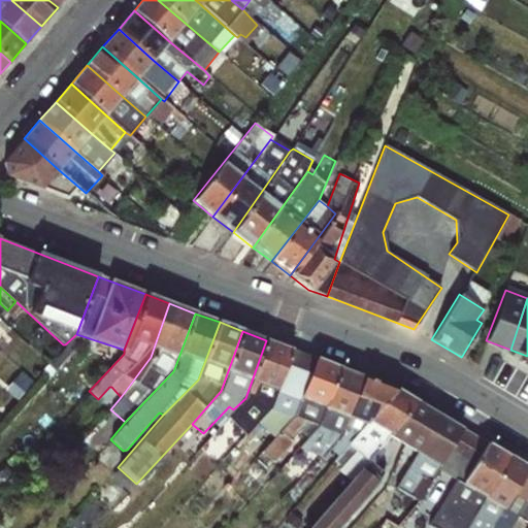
[(292,350),(266,340),(245,398),(233,409),(227,419),(244,434),(258,424),(274,408),(292,350)]
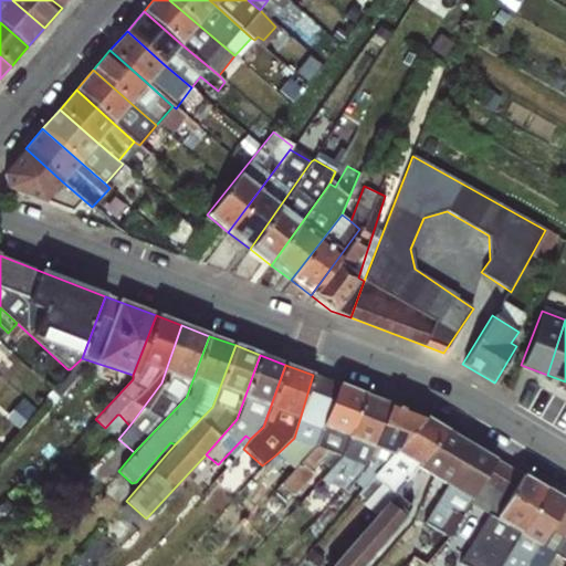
[(338,385),(313,375),(294,438),(276,454),(292,468),(316,448),(338,385)]
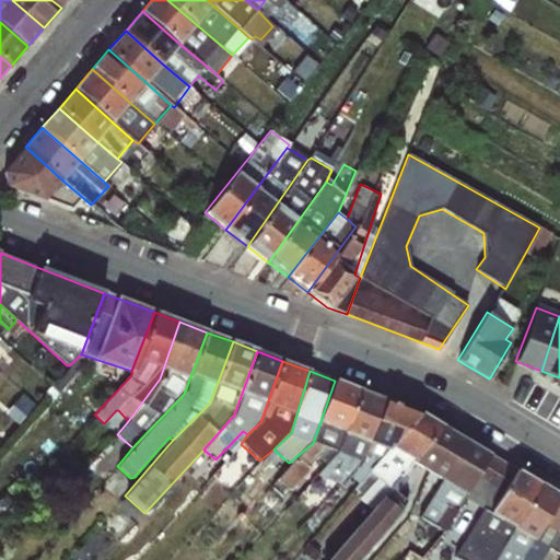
[(317,457),(324,464),(342,432),(359,389),(335,381),(313,443),(289,463),(270,488),(281,498),(311,468),(307,465),(317,457)]
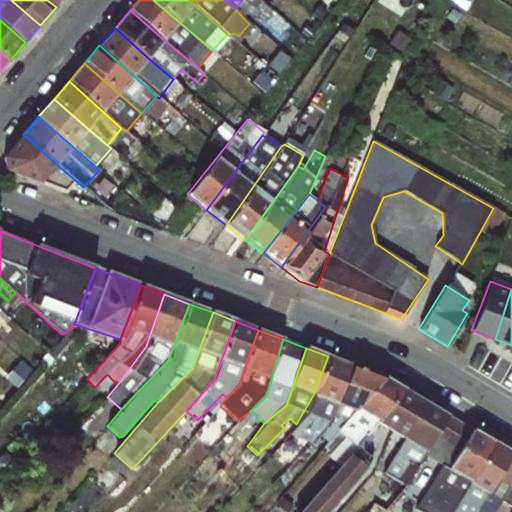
[(311,444),(319,434),(336,406),(352,365),(328,356),(313,395),(296,424),(288,434),(290,436),(311,444)]
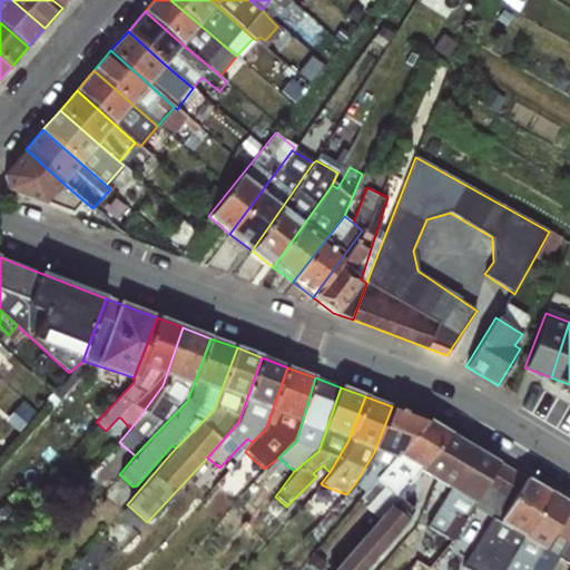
[(355,483),(363,494),(428,420),(392,406),(374,452),(355,483)]
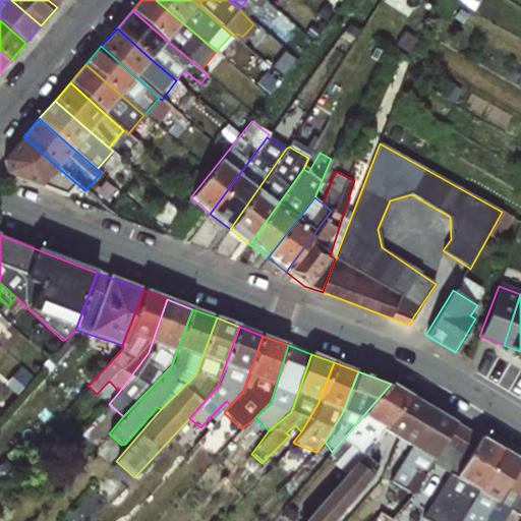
[(344,473),(356,462),(412,397),(391,384),(332,452),(329,455),(335,462),(334,465),(344,473)]
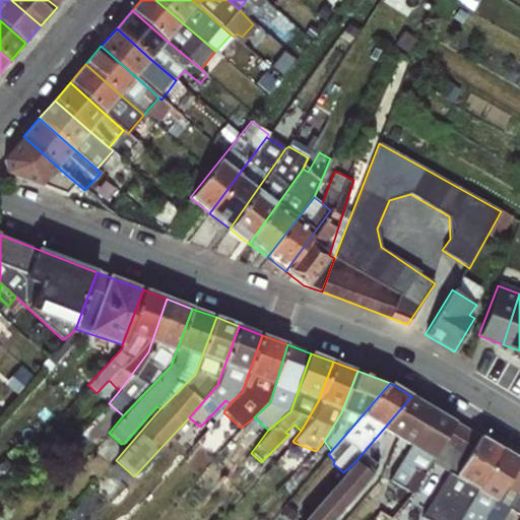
[(431,408),(411,396),(355,461),(372,475),(385,452),(400,461),(431,408)]
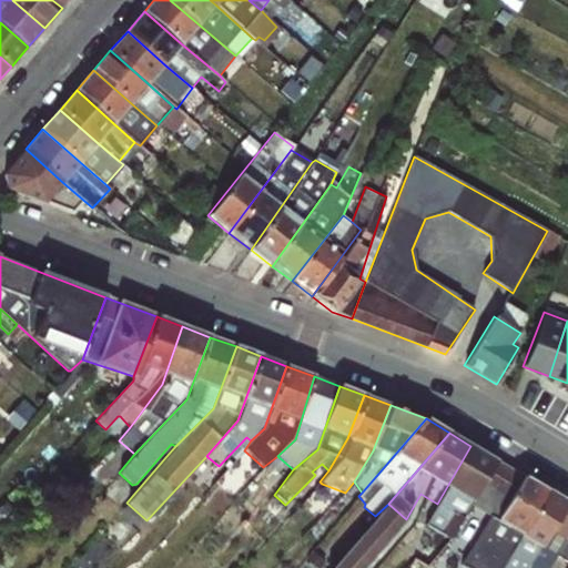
[(496,462),(470,446),(437,504),(416,535),(403,553),(428,567),(450,538),(468,505),(496,462)]
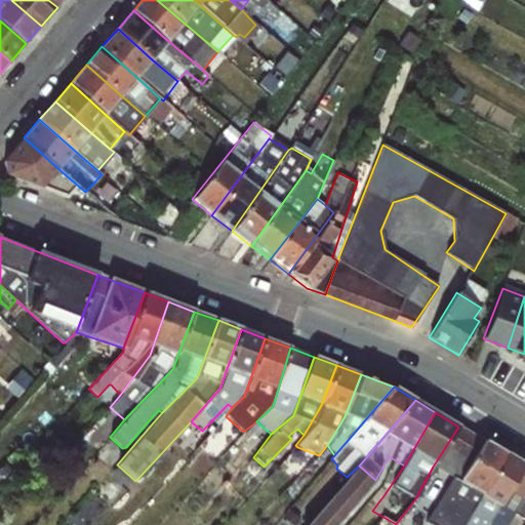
[(484,442),(458,427),(433,467),(452,478),(426,521),(432,524),(484,442)]
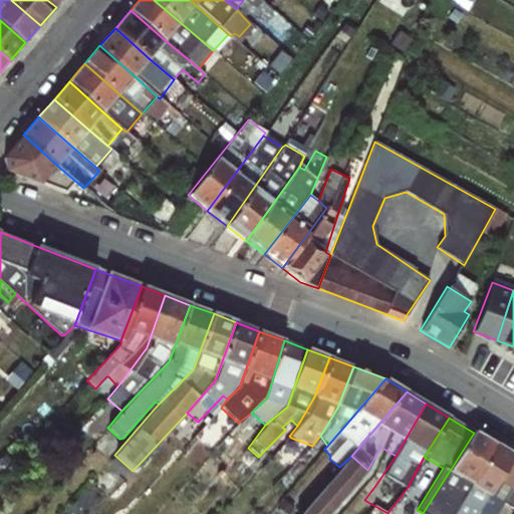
[(423,513),(450,513),(493,445),(474,433),(423,513)]
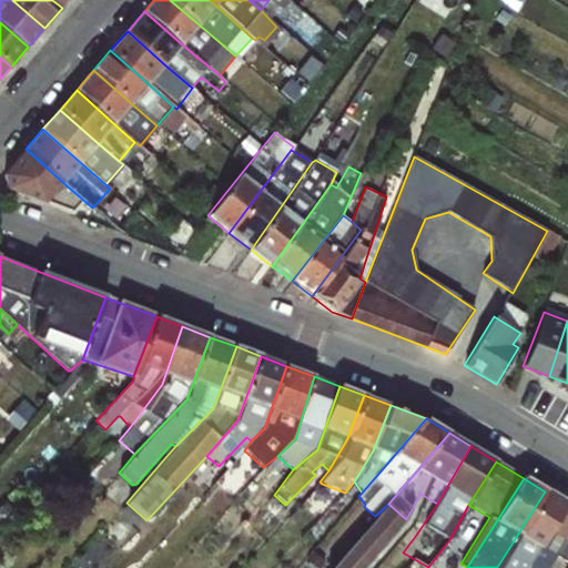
[(567,505),(545,492),(497,567),(547,567),(555,556),(567,561),(567,505)]
